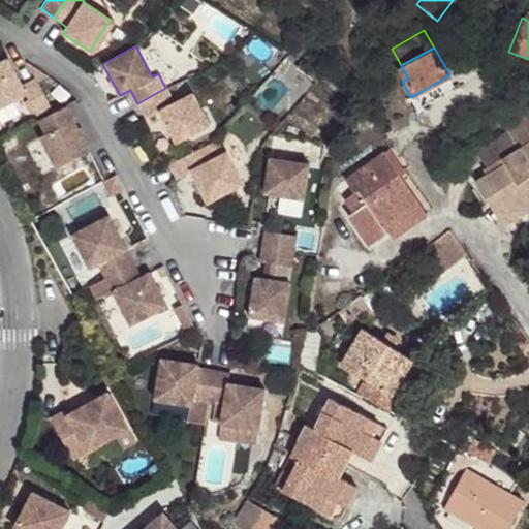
[(0,105),(24,94),(34,115),(50,106),(35,80),(22,87),(7,58),(0,61),(0,105)]
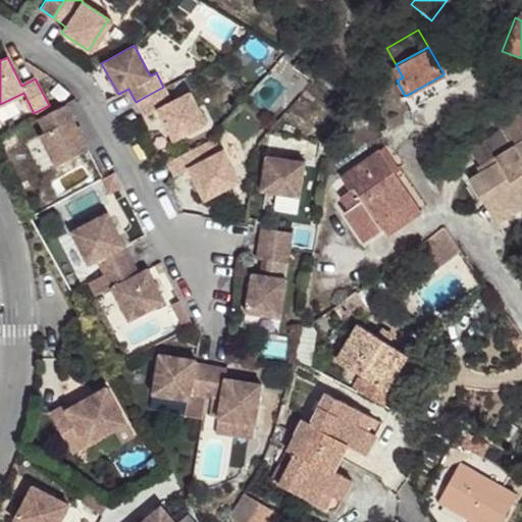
[(441,75),(411,93),(416,103),(448,85),(441,75)]
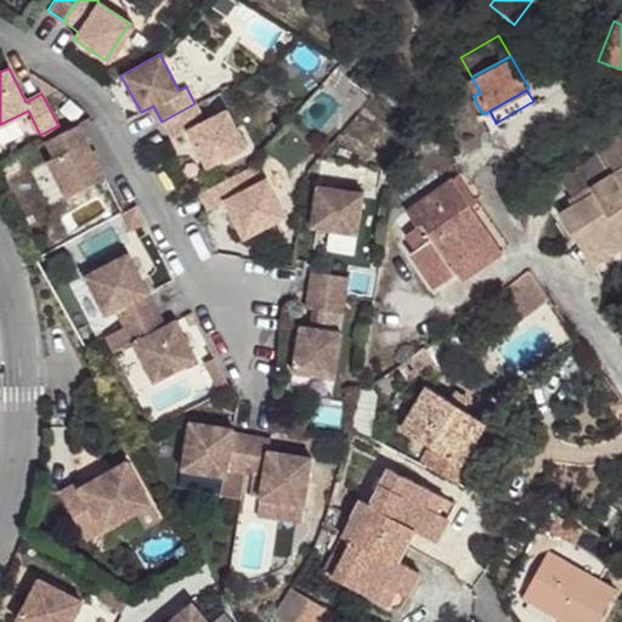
[(194,103),(162,122),(171,139),(187,130),(205,167),(244,146),(225,109),(203,120),(194,103)]
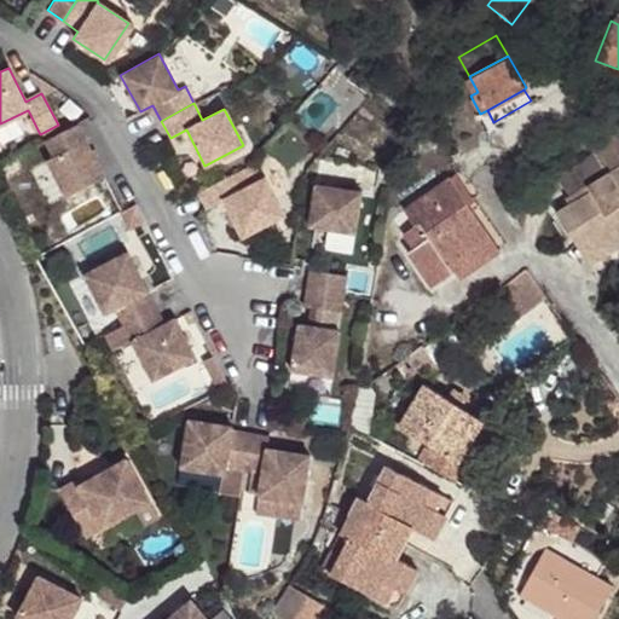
[(76,123),(44,140),(52,157),(45,161),(64,197),(103,178),(76,123)]
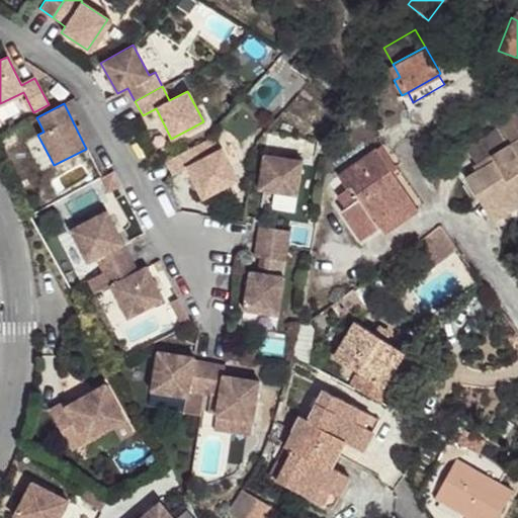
[(506,145),(517,137),(517,113),(516,111),(494,125),(506,145)]
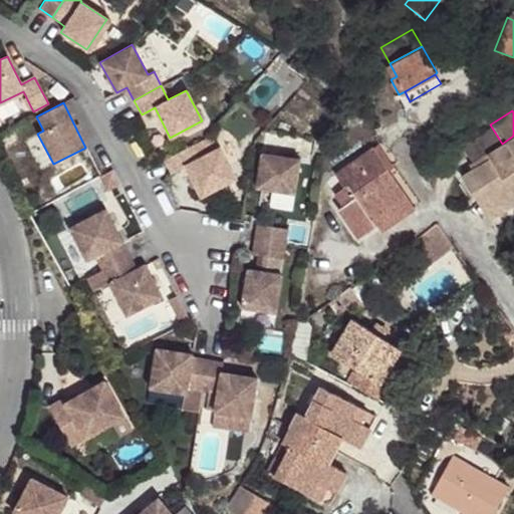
[(191,145),(165,159),(172,173),(185,166),(201,196),(235,179),(212,134),(191,145)]
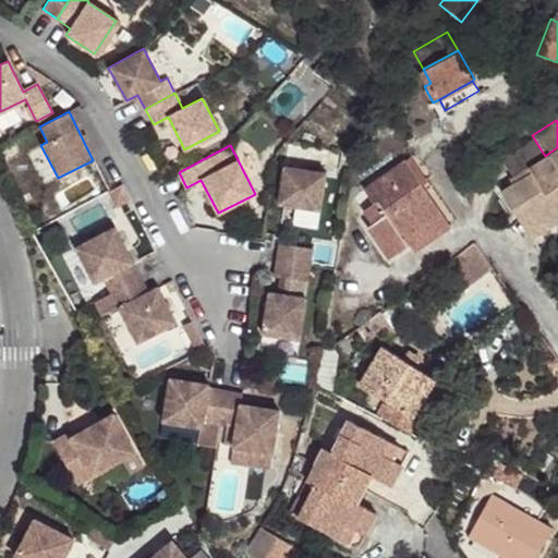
[(523,203),(537,226),(557,213),(557,147),(545,156),(526,167),(530,172),(512,184),(501,192),(512,209),(523,203)]
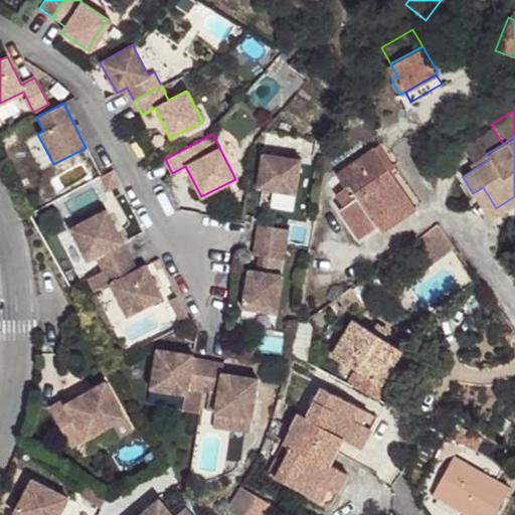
[(372,230),(410,203),(374,149),(335,174),(343,188),(334,195),(343,206),(340,209),(359,239),(372,230)]
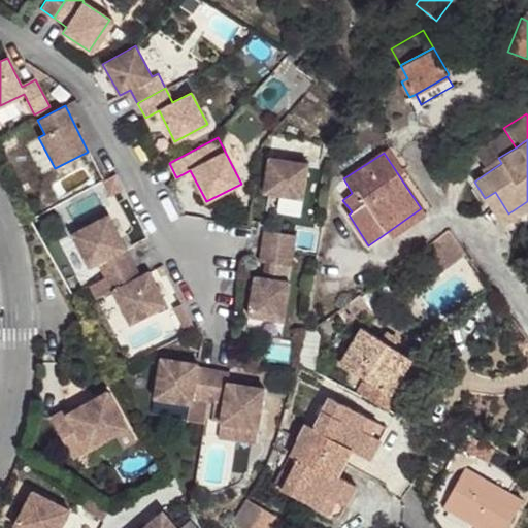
[(267,157),(261,193),(301,199),(306,163),(267,157)]
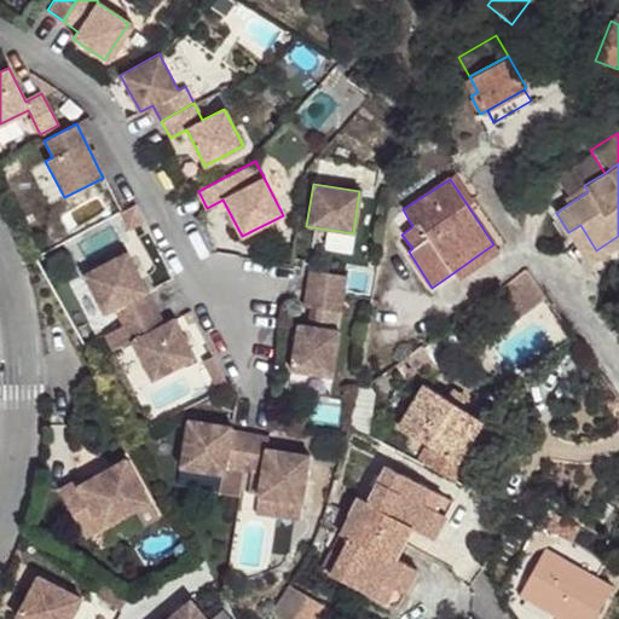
[(588,191),(584,185),(565,200),(568,204),(588,191)]
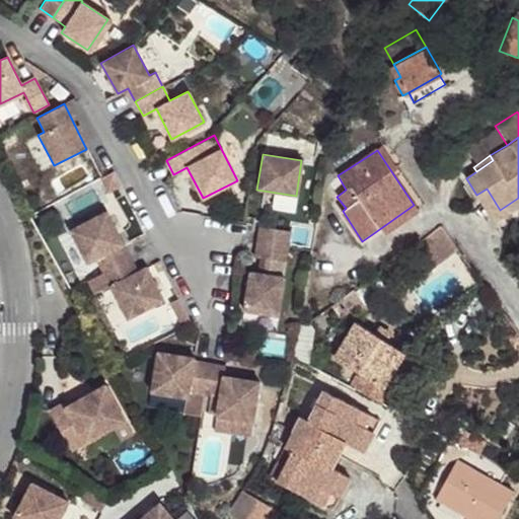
[(490,216),(500,210),(487,189),(476,195),(490,216)]
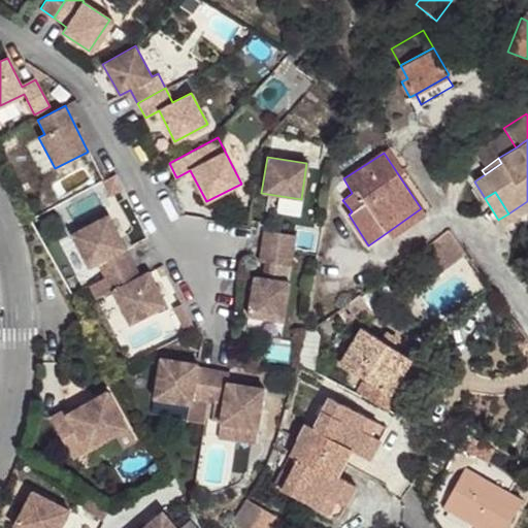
[(421,208),(382,236),(387,244),(427,216),(421,208)]
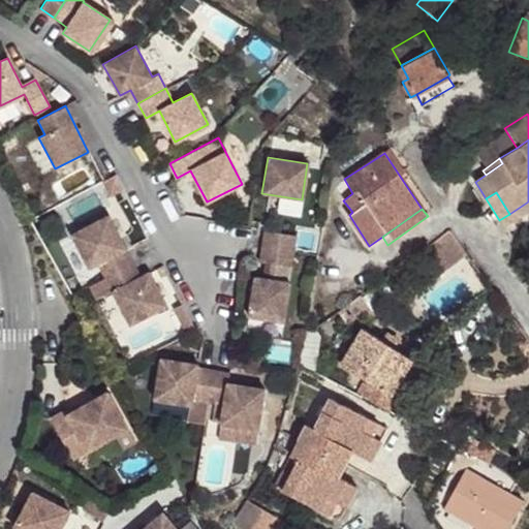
[(104,278),(132,262),(106,216),(70,235),(89,269),(97,263),(104,278)]
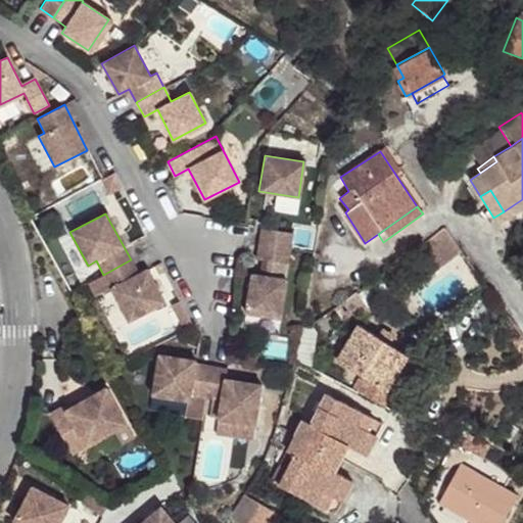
[(460,252),(442,227),(415,245),(433,271),(460,252)]
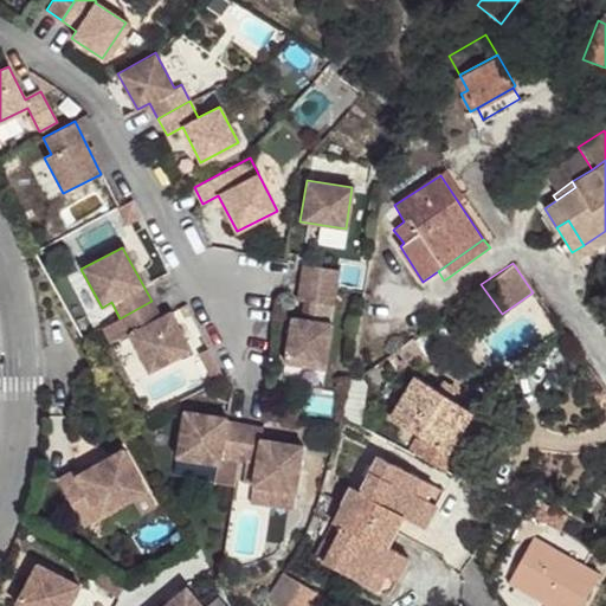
[(300,318),(290,317),(283,362),(323,369),(333,307),(331,305),(337,270),(302,264),(296,301),(302,301),(300,318)]
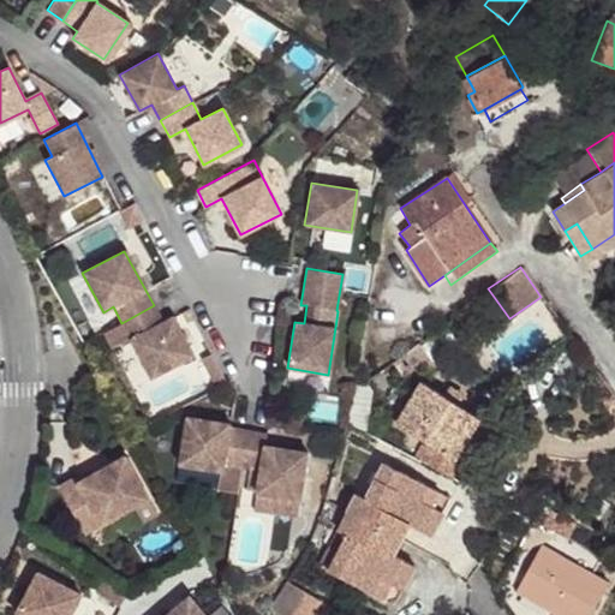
[(162,322),(154,305),(121,323),(103,333),(111,346),(129,335),(151,377),(193,356),(173,316),(162,322)]
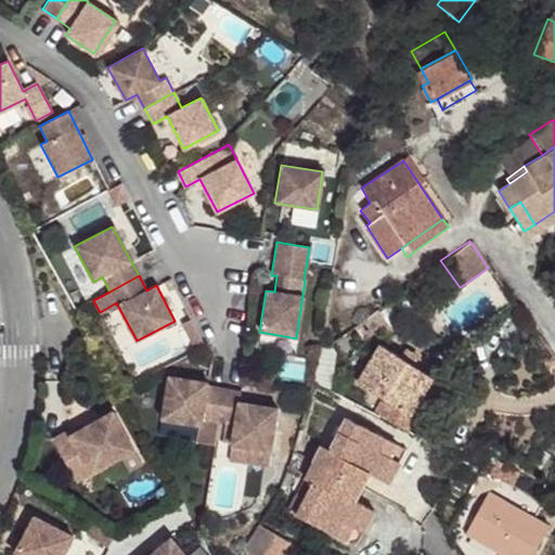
[(375,309),(352,326),(362,341),(379,330),(384,335),(390,330),(375,309)]
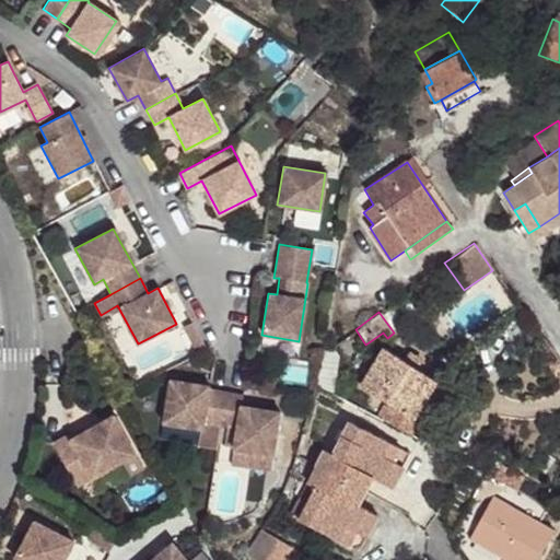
[(383,423),(409,436),(418,422),(428,429),(453,391),(385,345),(362,383),(395,406),(383,423)]
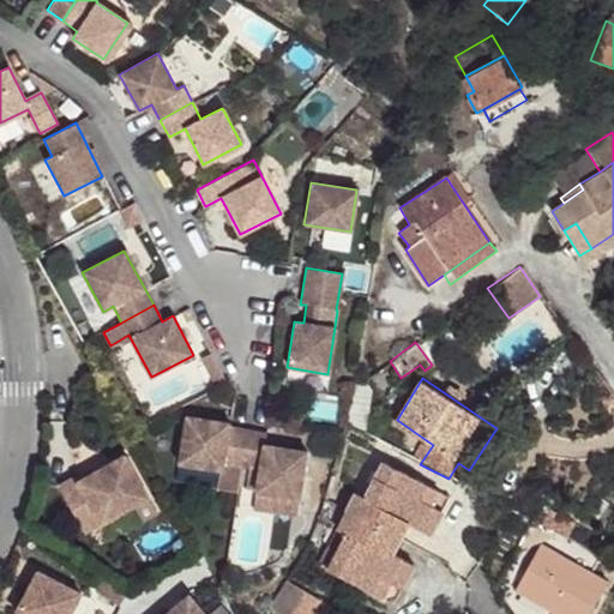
[(350,390),(345,425),(361,433),(368,391),(361,381),(350,390)]
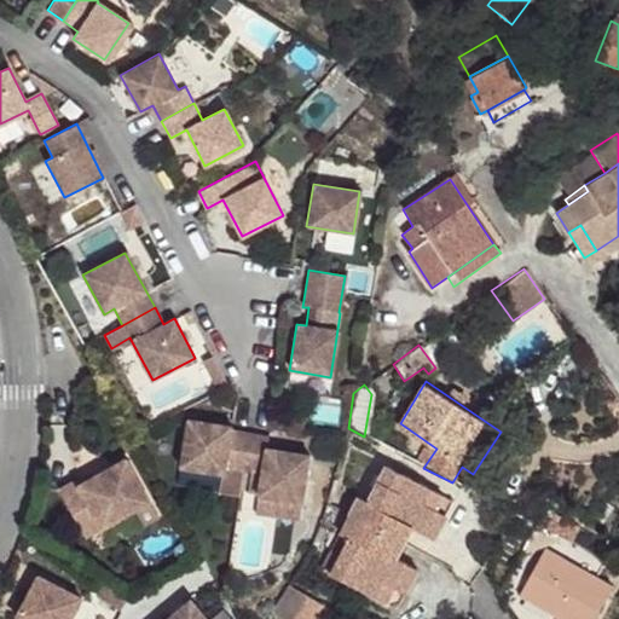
[(242,470),(248,435),(230,433),(230,429),(185,422),(178,470),(223,476),(224,468),(242,470)]
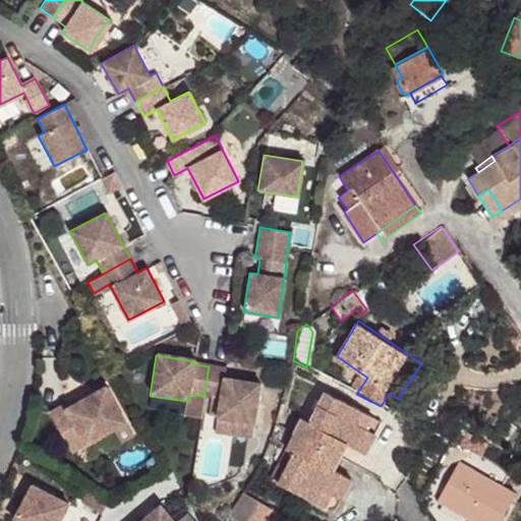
[(225,368),(209,366),(204,396),(219,399),(216,418),(252,424),(258,384),(223,379),(225,368)]
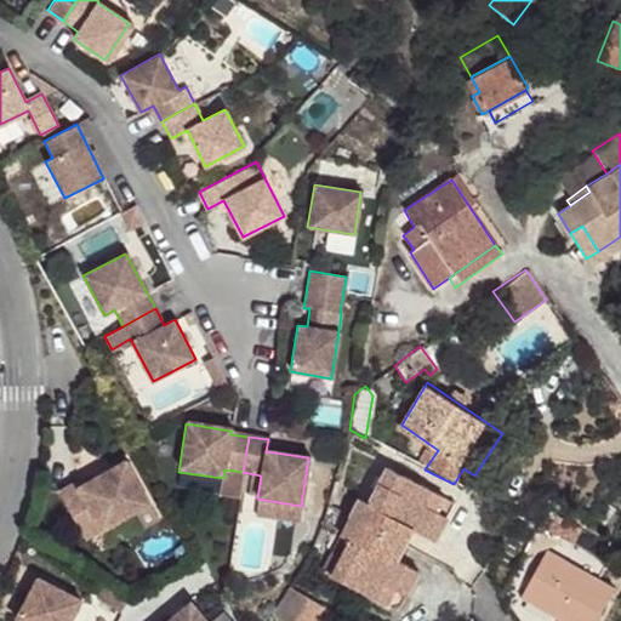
[(106,530),(153,503),(129,461),(81,488),(79,483),(62,491),(80,523),(96,514),(106,530)]
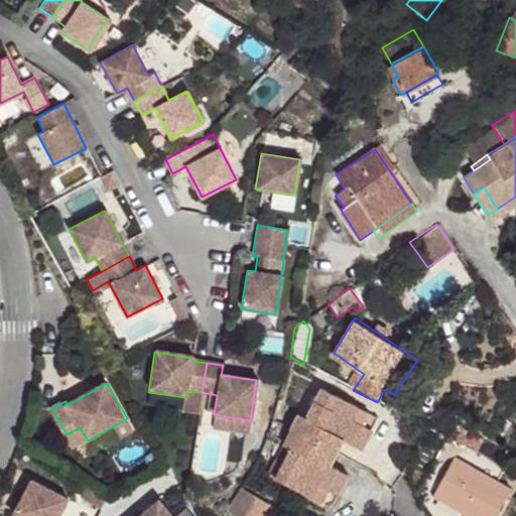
[(351,445),(361,425),(352,420),(358,408),(320,388),(305,418),(298,414),(281,446),(282,447),(290,450),(275,481),(310,499),(316,487),(328,493),(338,473),(327,467),(341,440),(351,445)]
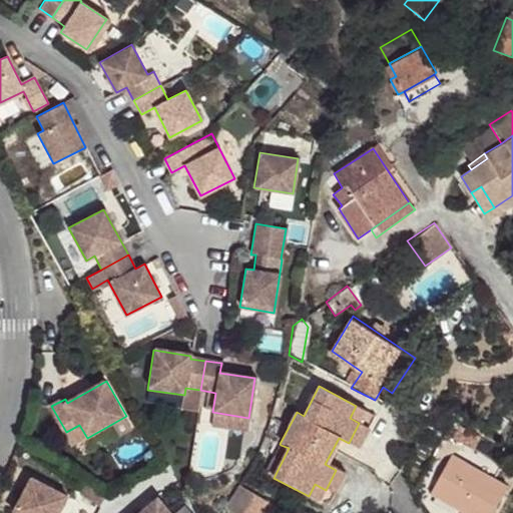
[(350,418),(359,423),(366,410),(356,406),(350,418)]
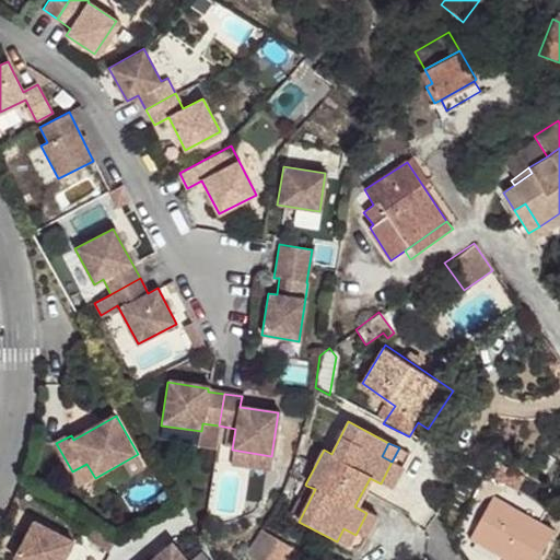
[(271,456),(232,450),(230,464),(269,470),(271,456)]
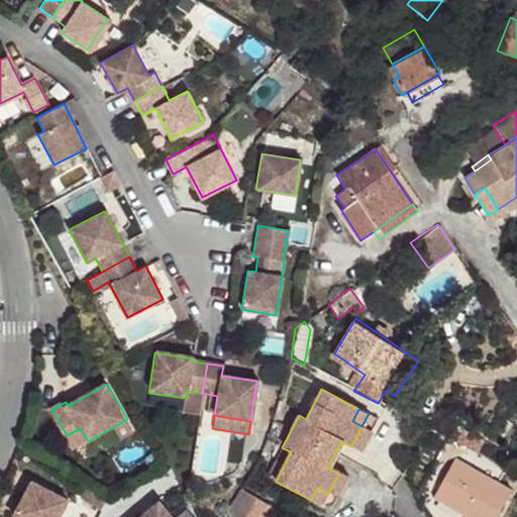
[(372,431),(362,426),(351,446),(360,450),(372,431)]
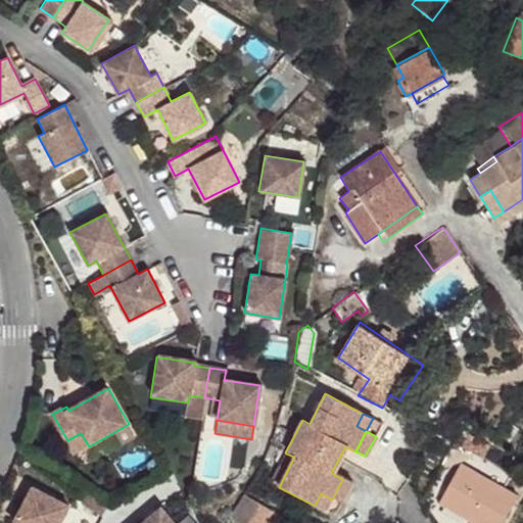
[(75,455),(89,446),(81,433),(67,440),(75,455)]
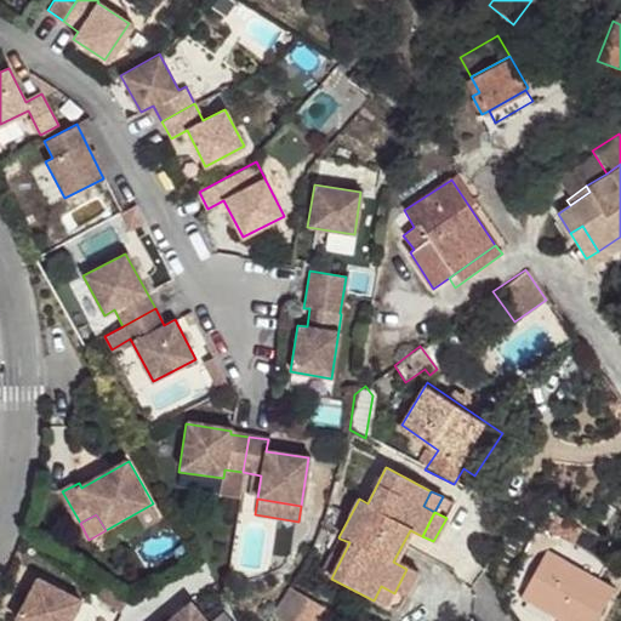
[(539,528),(574,545),(580,537),(543,518),(539,528)]
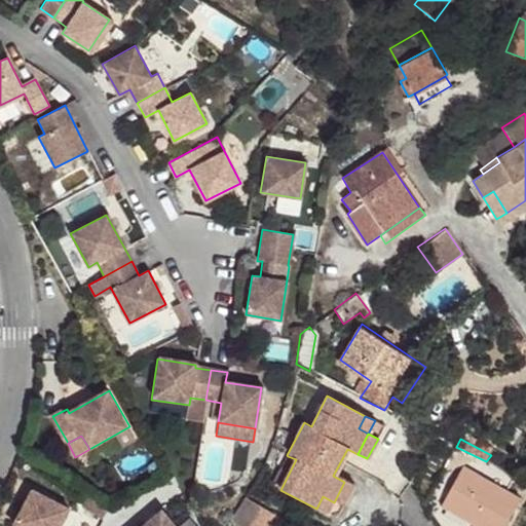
[(505,465),(516,471),(525,450),(525,446),(517,442),(505,465)]
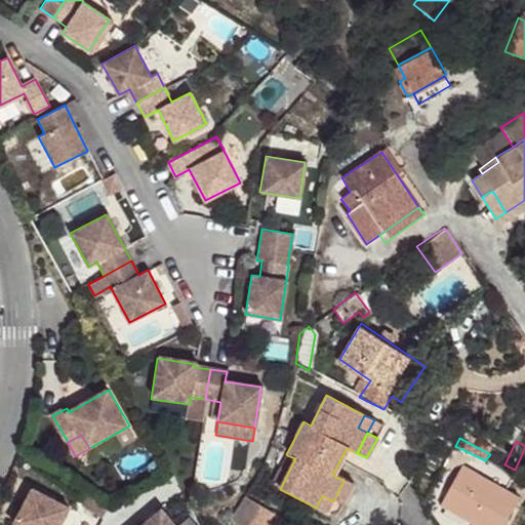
[(272,485),(280,489),(295,458),(287,455),(272,485)]
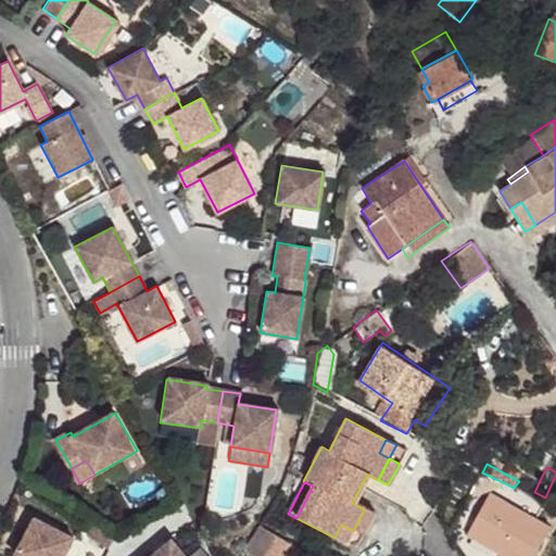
[(490,491),(466,533),(505,555),(531,555),(547,526),(490,491)]
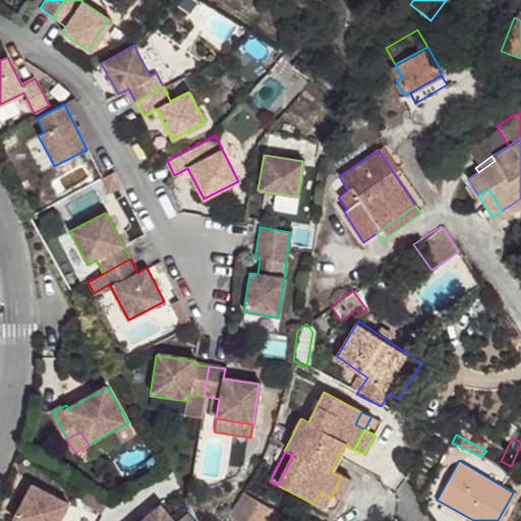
[(349,481),(341,477),(331,498),(338,502),(349,481)]
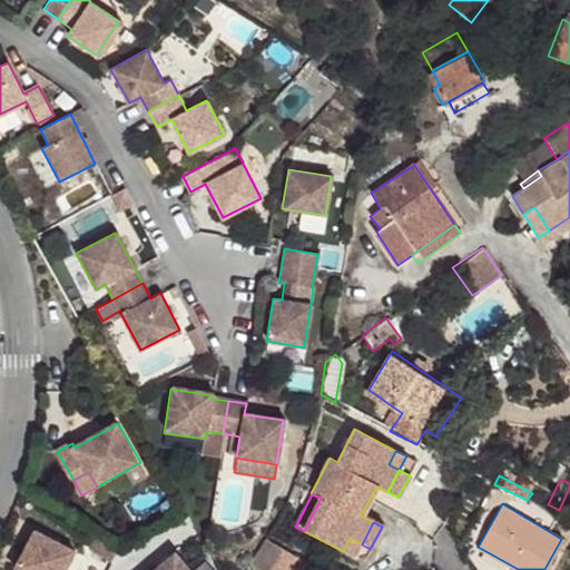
[(36,531),(16,569),(66,569),(76,551),(36,531)]
